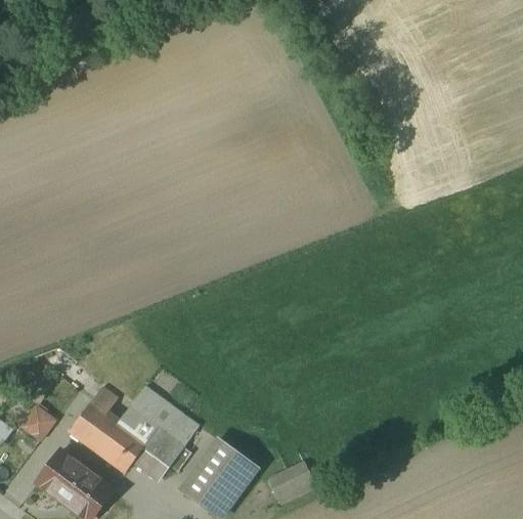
[(145,384),(121,418),(109,409),(119,395),(103,384),(71,428),(127,469),(136,457),(162,475),(171,463),(179,469),(192,450),(184,444),(200,424),(145,384)]
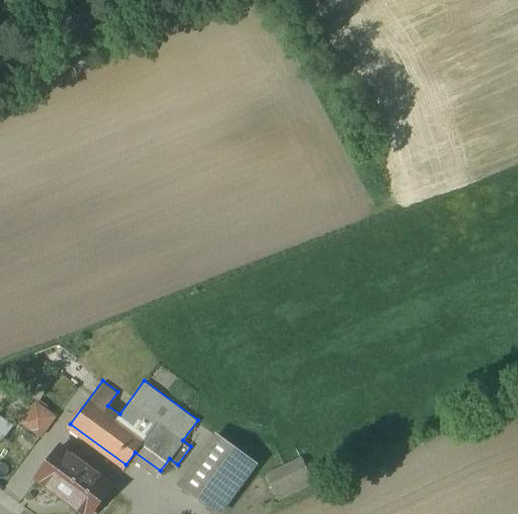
[(45,412),(33,405),(22,419),(33,427),(45,412)]
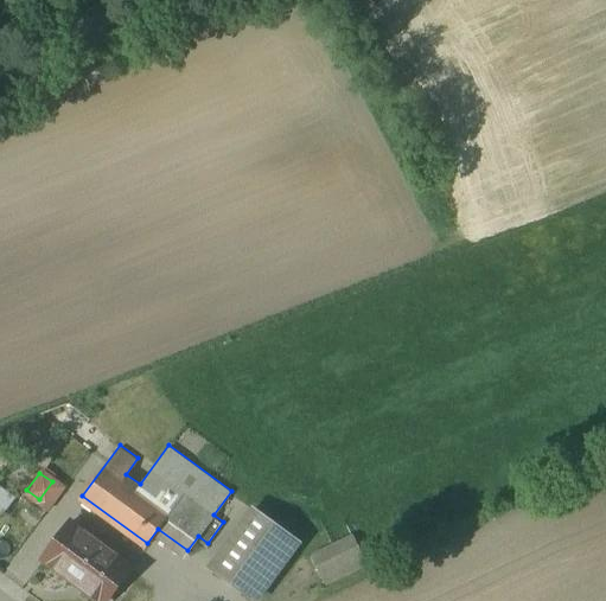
[(0,499),(1,500),(12,485),(0,475),(0,499)]
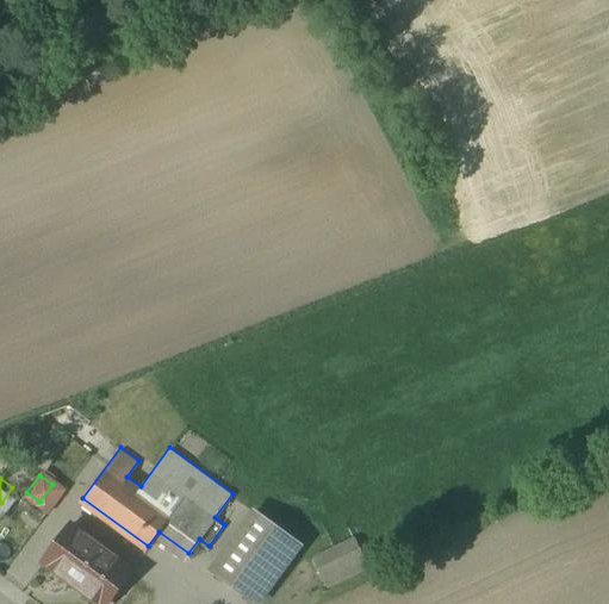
[(300,542),(255,509),(212,566),(259,599),(300,542)]
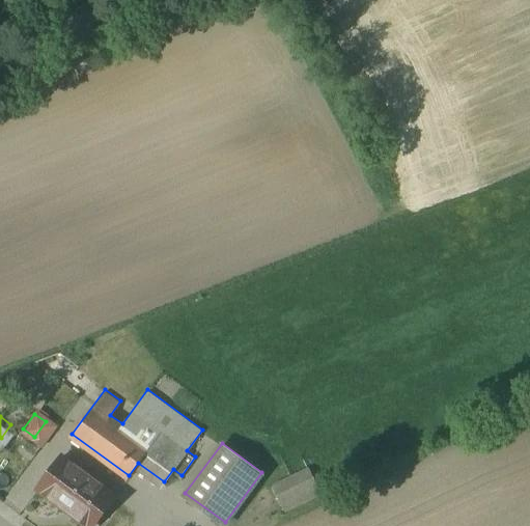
[(115,494),(61,454),(39,485),(92,524),(115,494)]
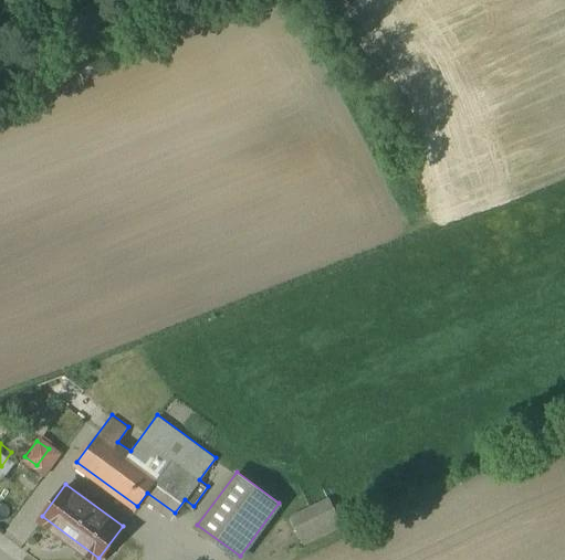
[(342,520),(331,496),(292,515),(303,539),(342,520)]
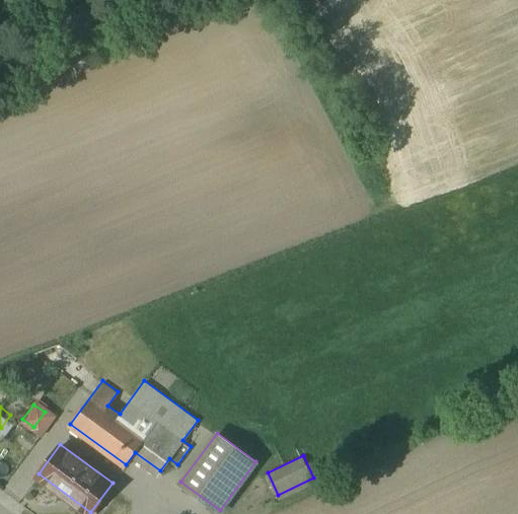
All buildings are outlined.
